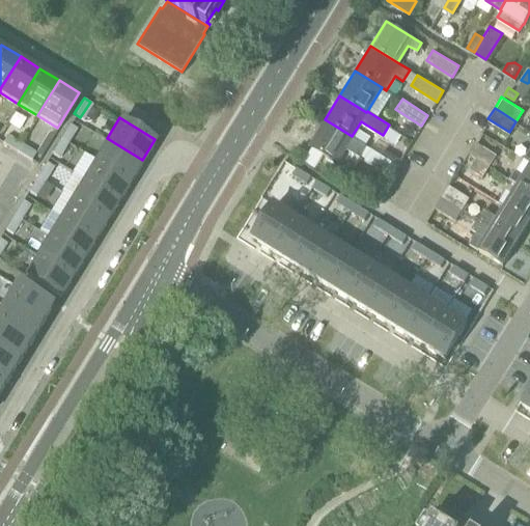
[(352,136),(325,119),(309,143),(337,160),(344,147),(359,156),(366,144),(352,136)]
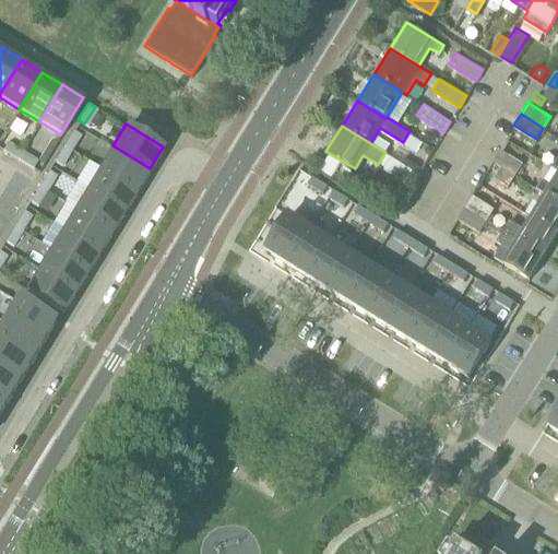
[(72,127),(62,142),(69,146),(79,130),(72,127)]
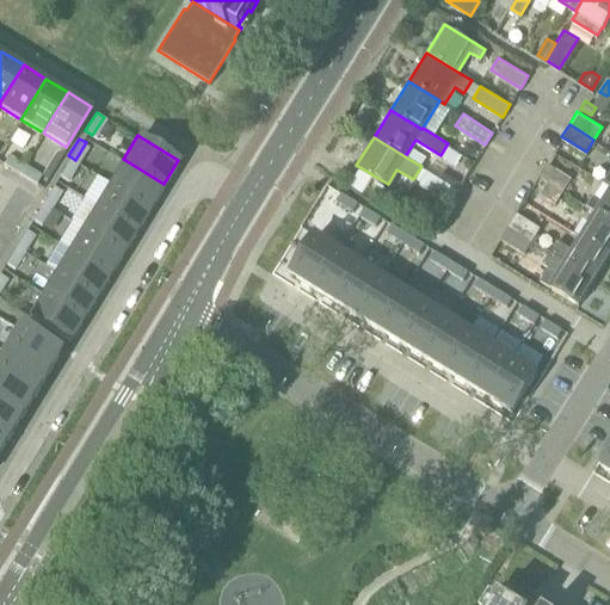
[(0,162),(18,173),(22,166),(5,155),(0,162)]
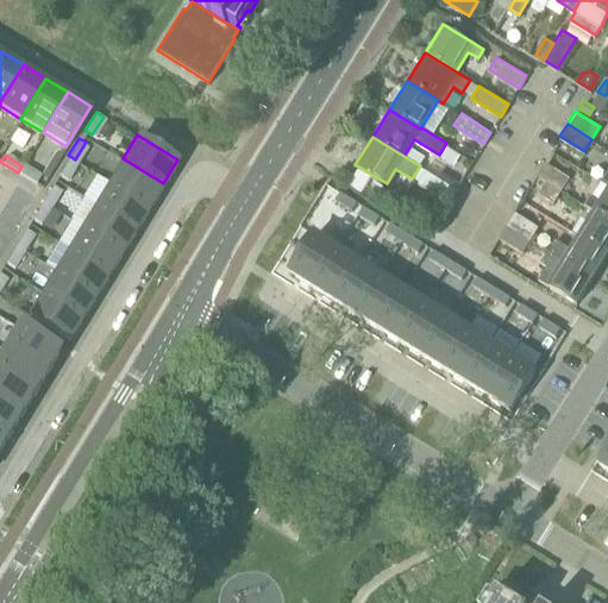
[(75,159),(68,155),(57,173),(64,177),(75,159)]
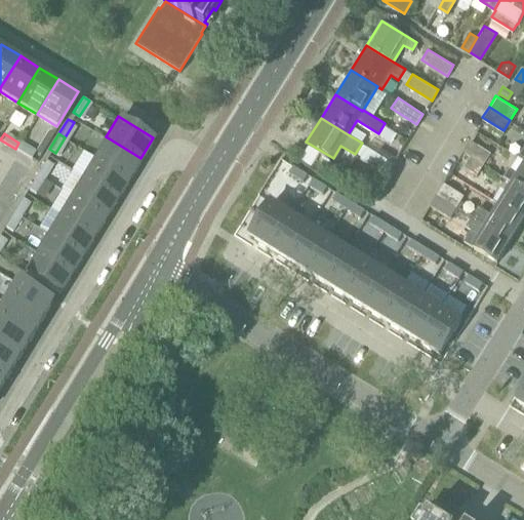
[(93,155),(129,176),(140,158),(106,136),(93,155)]
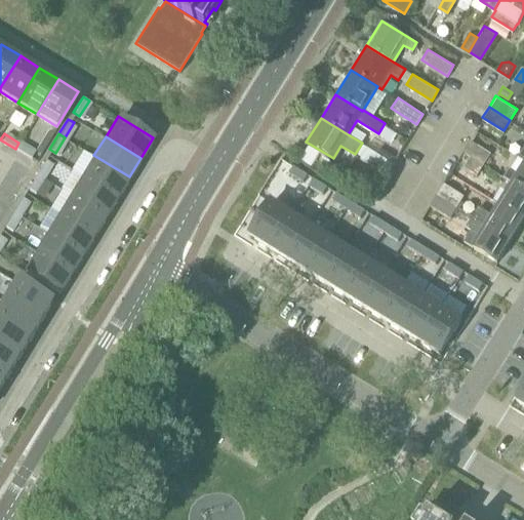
[(461,150),(471,155),(483,163),(490,152),(469,138),(461,150)]
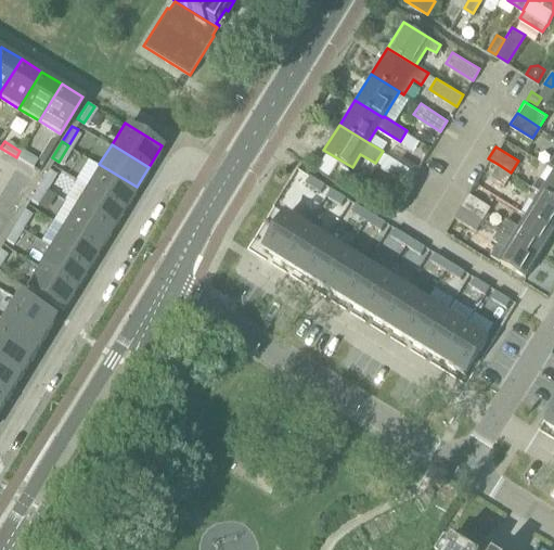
[(36,161),(20,151),(16,157),(31,167),(36,161)]
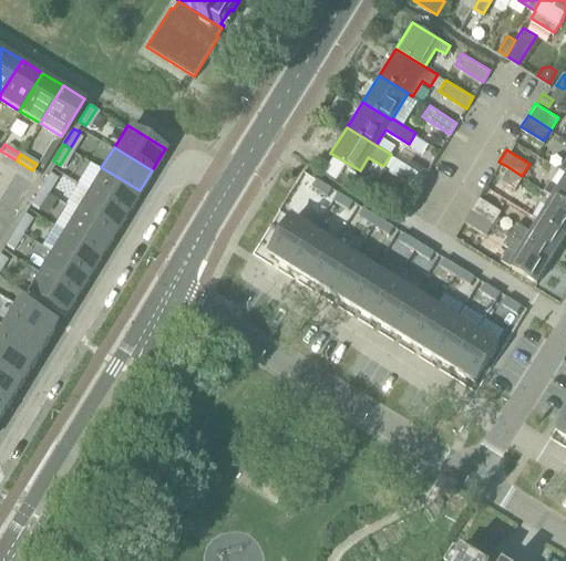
[(417,187),(424,175),(397,157),(389,169),(417,187)]
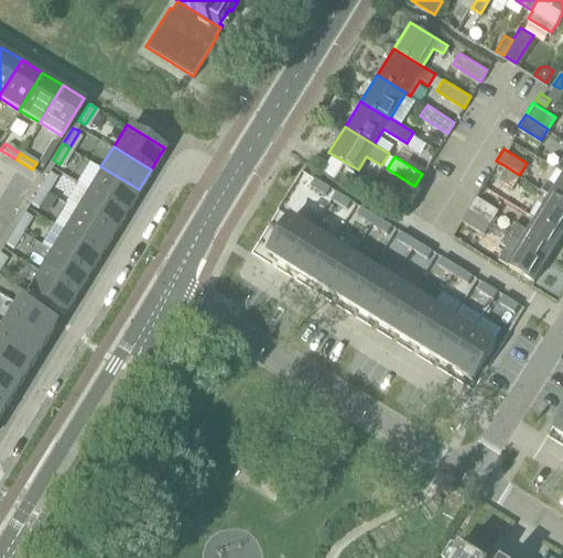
[(425,167),(407,156),(403,162),(422,174),(425,167)]
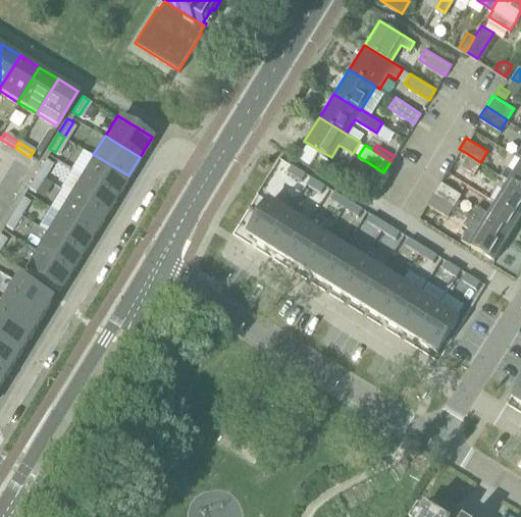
[(82,173),(116,195),(128,175),(93,154),(82,173)]
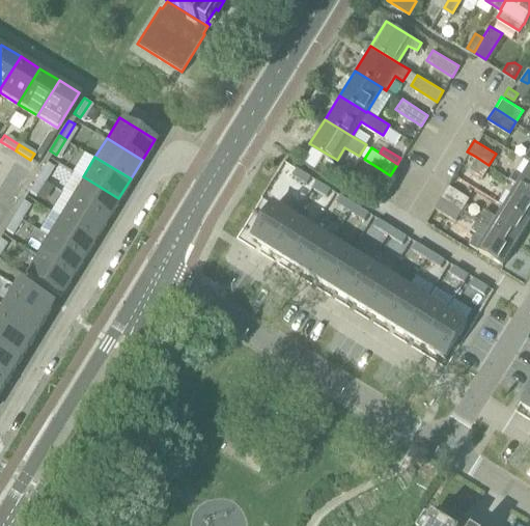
[(482,175),(489,165),(476,157),(469,167),(482,175)]
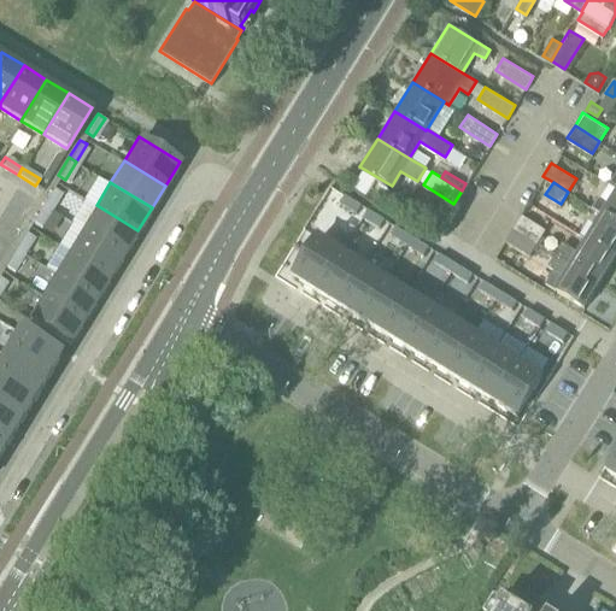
[(53,184),(42,201),(50,206),(60,188),(53,184)]
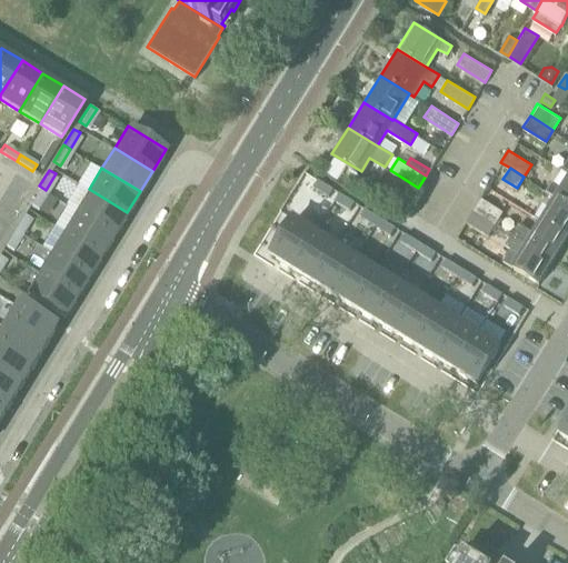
[(556,197),(555,197),(567,203),(567,176),(561,187),(550,180),(545,190),(556,197)]
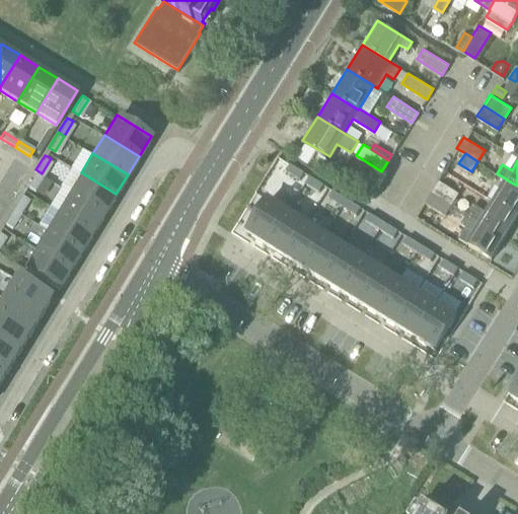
[(289,162),(285,168),(299,177),(303,170),(289,162)]
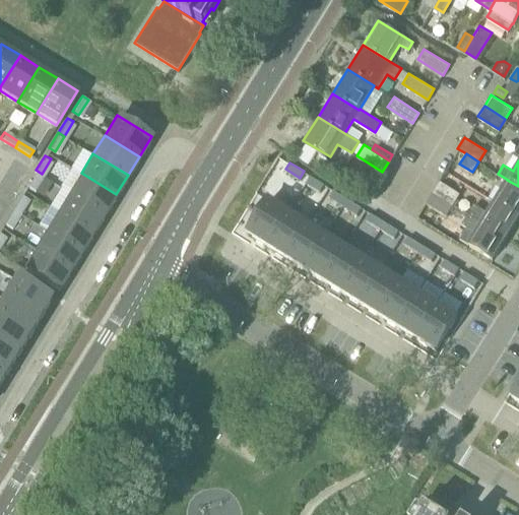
[(33,189),(42,174),(36,170),(26,185),(33,189)]
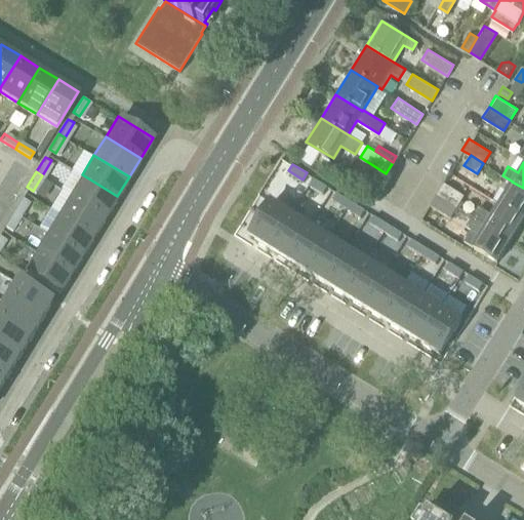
[(71,193),(106,214),(117,196),(82,174),(71,193)]
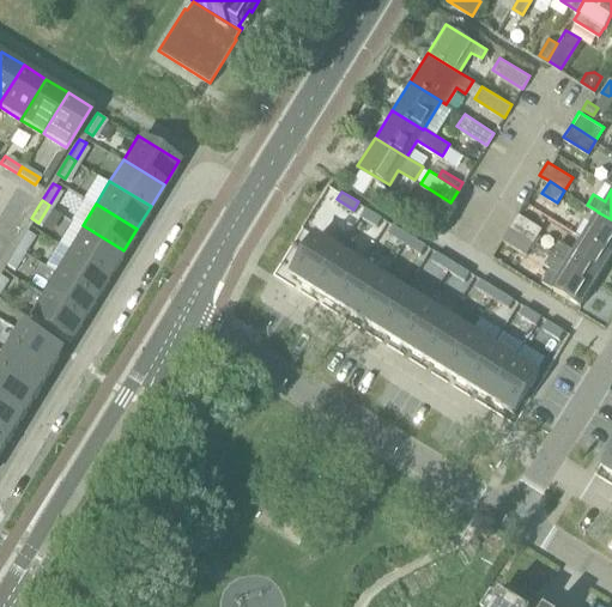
[(364,205),(359,213),(376,224),(381,216),(364,205)]
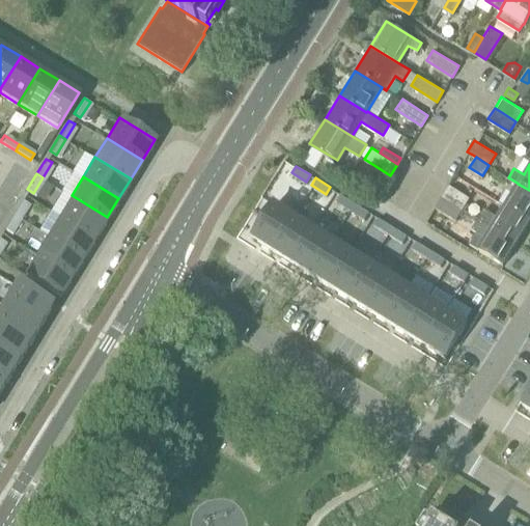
[(440,195),(449,200),(462,209),(469,197),(448,183),(440,195)]
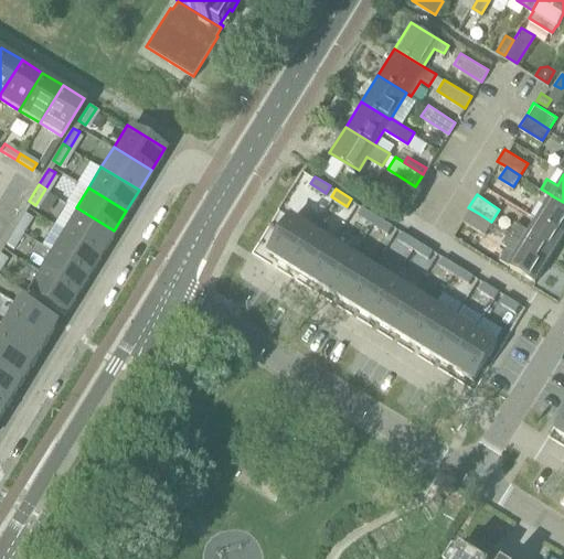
[(563,230),(563,202),(551,195),(536,218),(563,234),(563,230)]
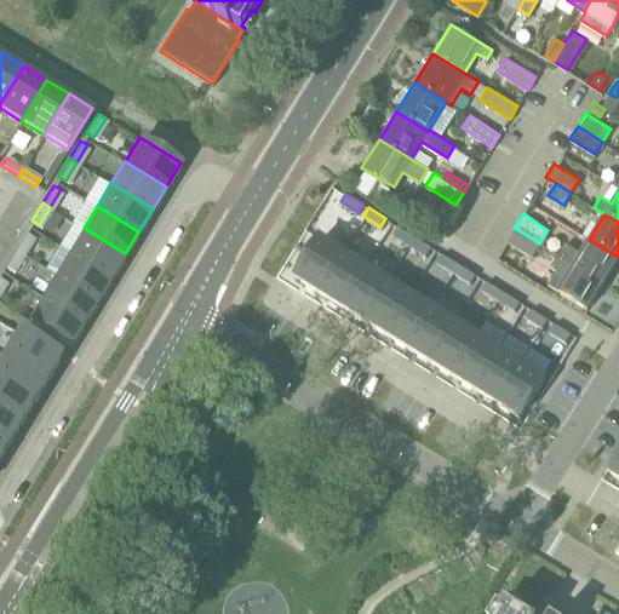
[(396,225),(391,233),(408,244),(413,235),(396,225)]
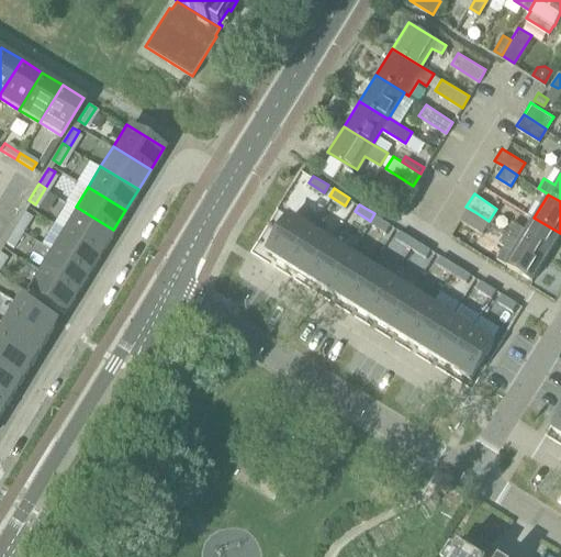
[(64,227),(101,249),(113,230),(76,207),(64,227)]
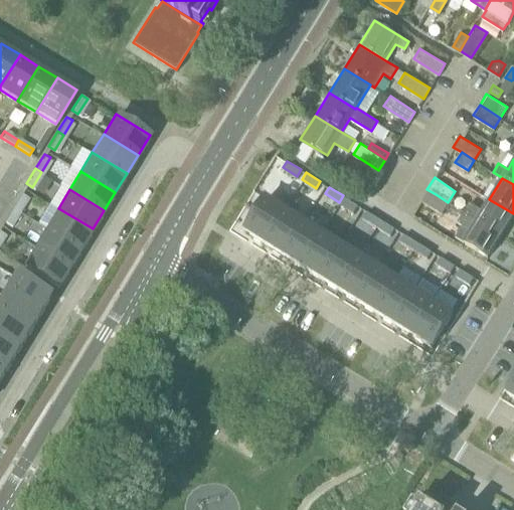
[(21,191),(12,205),(18,209),(27,194),(21,191)]
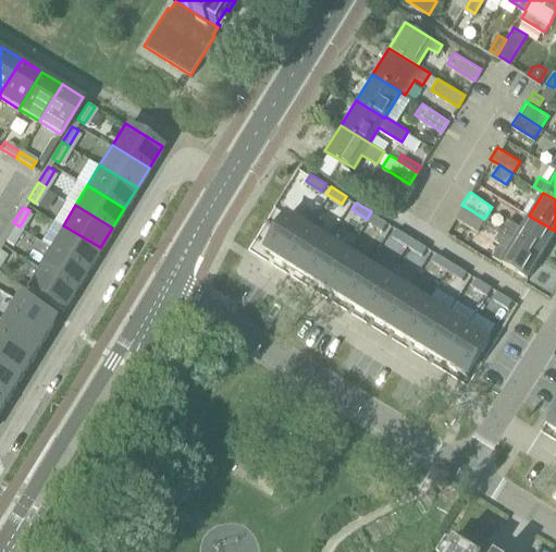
[(478,230),(484,219),(471,210),(464,221),(478,230)]
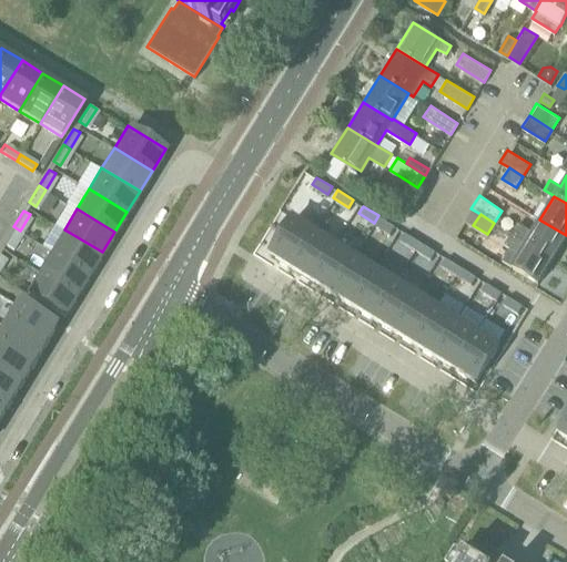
[(295,215),(272,253),(294,266),(316,228),(295,215)]
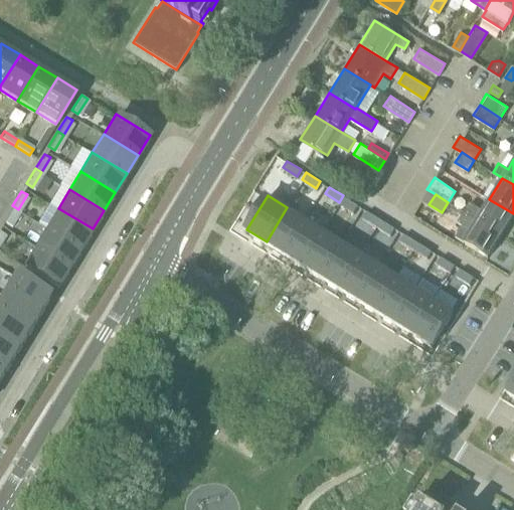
[(343,195),(339,202),(353,211),(357,204),(343,195)]
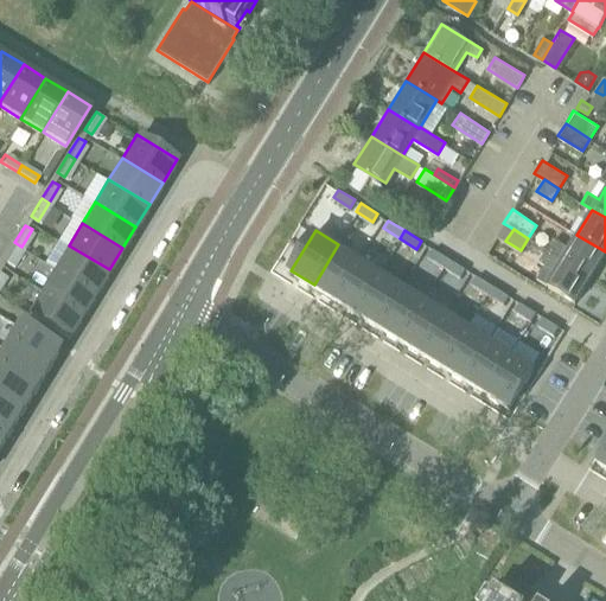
[(589,275),(605,251),(576,235),(569,247),(552,236),(544,248),(589,275)]
